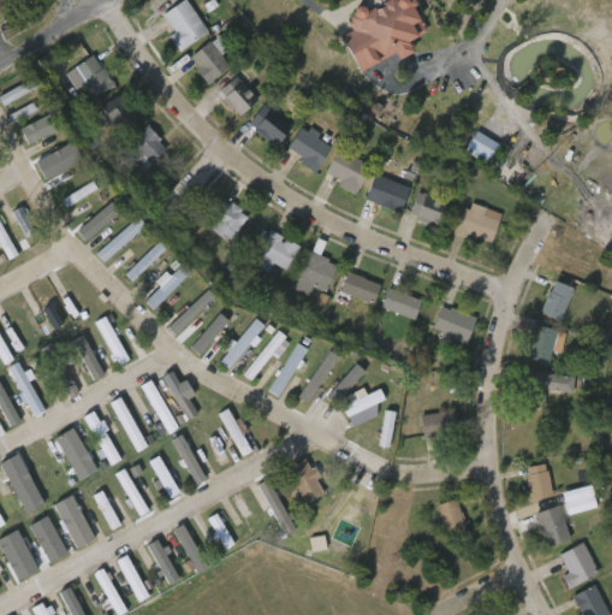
[(184,48),(161,15),(180,0),(189,0),(209,30),(184,48)]
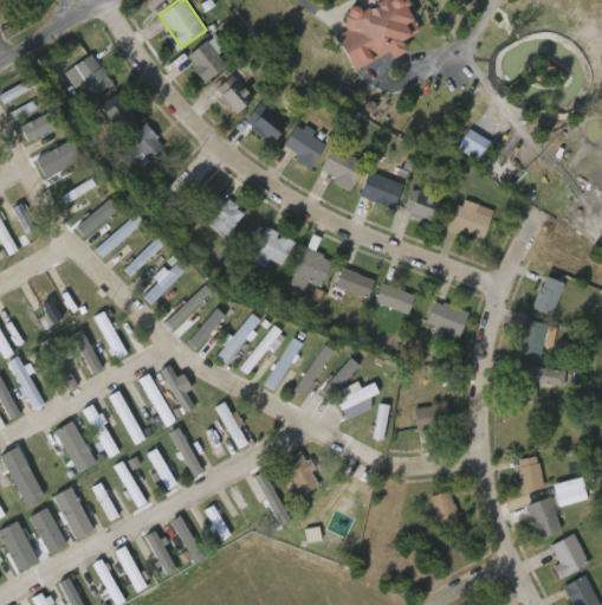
[(357,72),(392,55),(395,60),(410,52),(405,43),(424,33),(406,0),(392,0),(364,14),(362,10),(343,19),(350,32),(340,37),(357,72)]
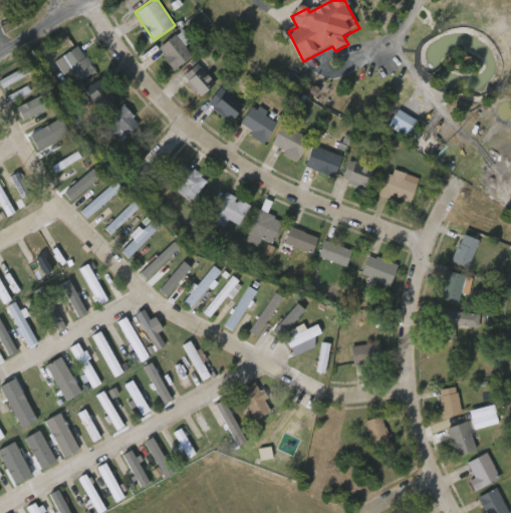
[(193,56),(173,69),(158,46),(179,33),(193,56)]
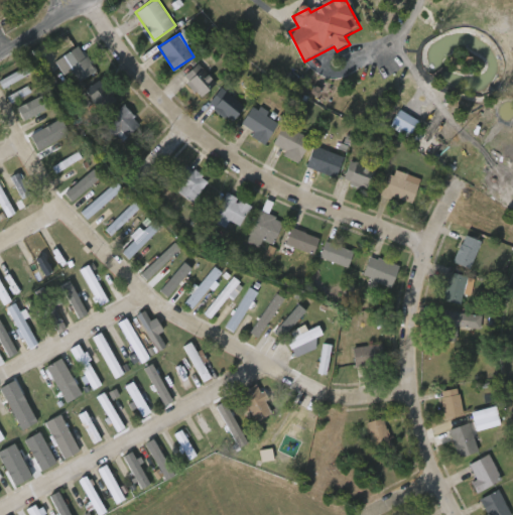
[(81,81),(62,55),(79,44),(96,70),(81,81)]
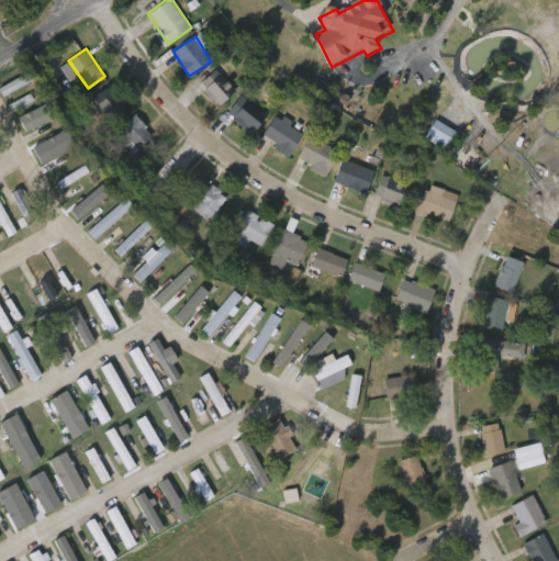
[(199,83),(214,68),(235,89),(220,104),(199,83)]
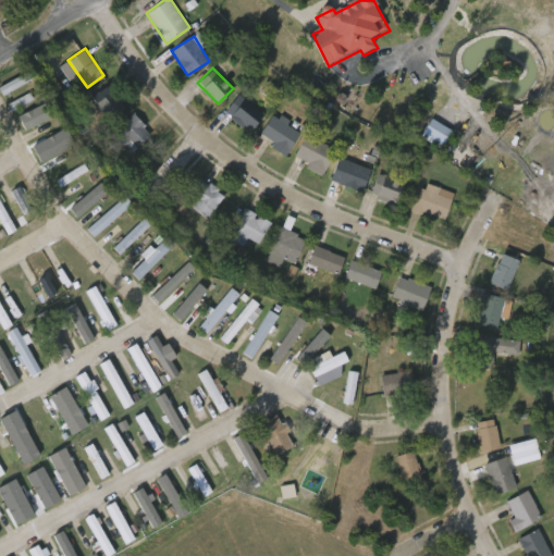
[(0,90),(0,85),(32,70),(37,79),(2,96),(0,90)]
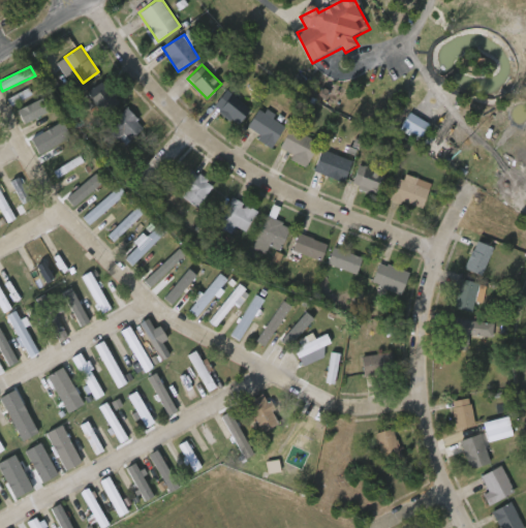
[(86,91),(102,79),(120,103),(103,116),(86,91)]
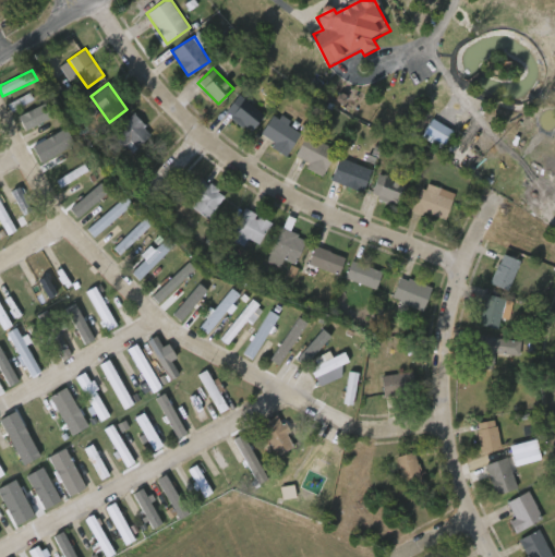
[(36,101),(11,110),(8,103),(33,94),(36,101)]
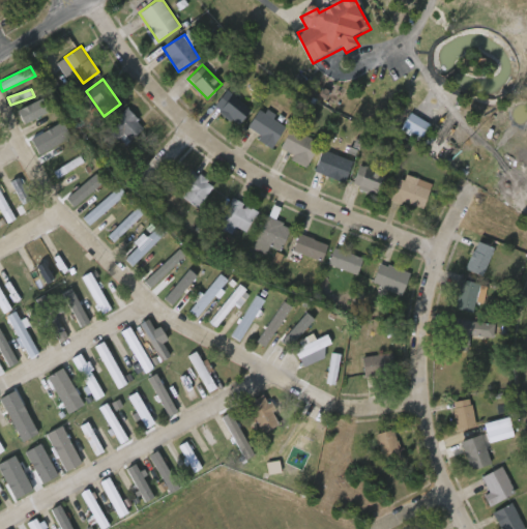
[(252,107),(242,124),(216,109),(226,92),(252,107)]
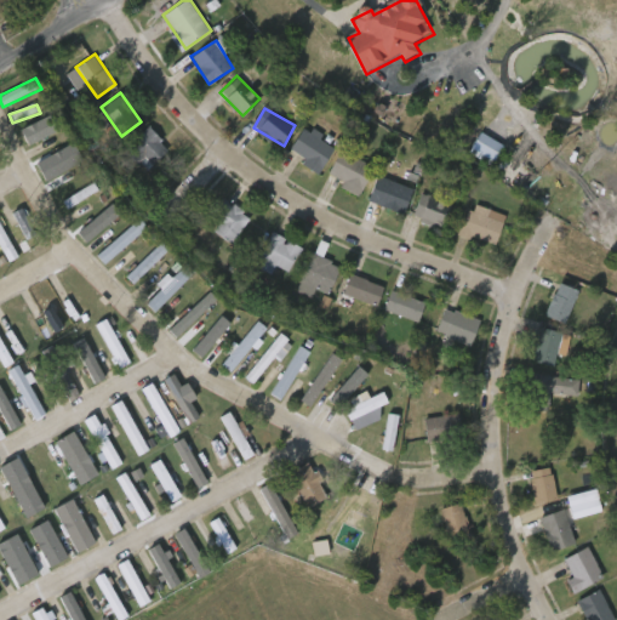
[(23,131),(32,147),(63,132),(56,117),(23,131)]
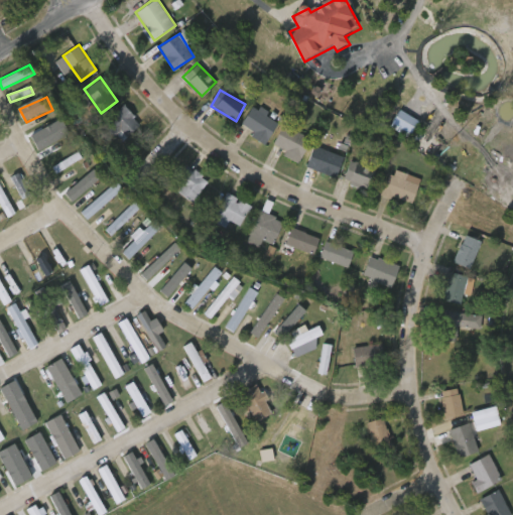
[(108,143),(96,131),(122,106),(140,124),(122,141),(116,135),(108,143)]
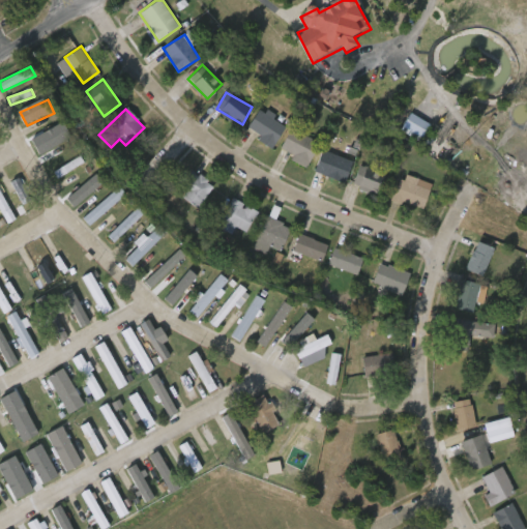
[(272,148),(244,131),(258,110),(286,126),(272,148)]
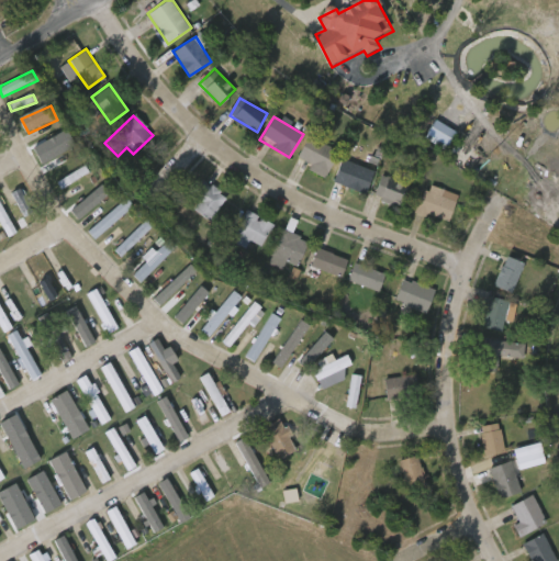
[(459,133),(438,121),(428,138),(449,150),(459,133)]
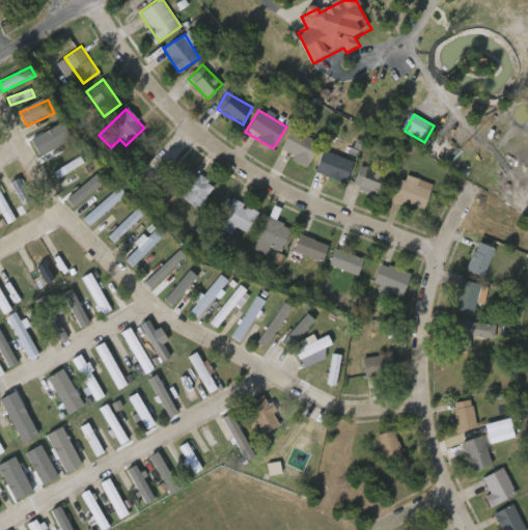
[(42,157),(74,140),(65,123),(33,140),(42,157)]
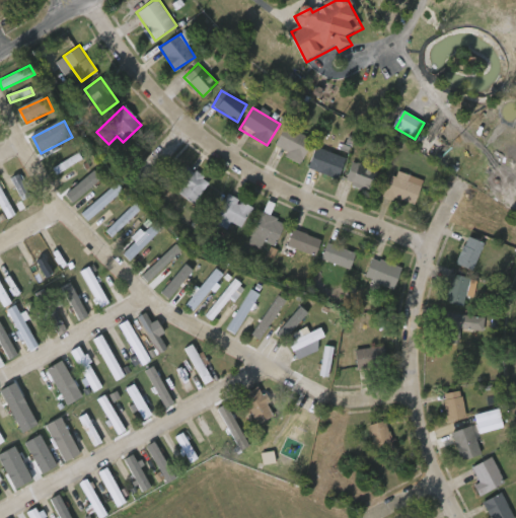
[(299,162),(271,146),(283,125),(311,142),(299,162)]
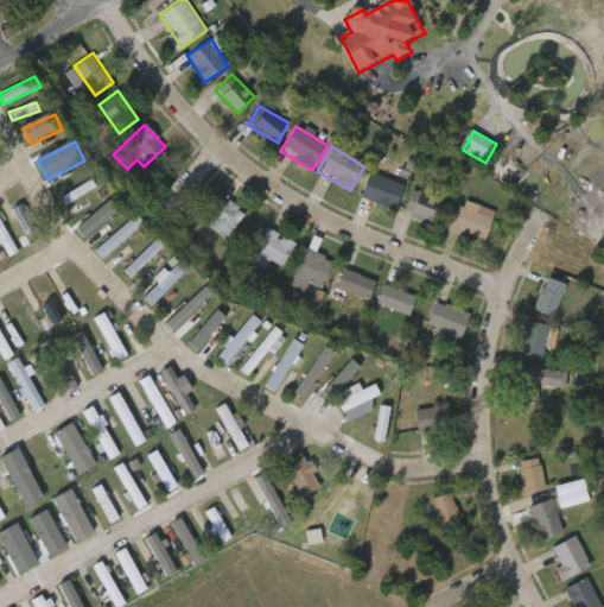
[(358,197),(367,172),(405,185),(395,210),(358,197)]
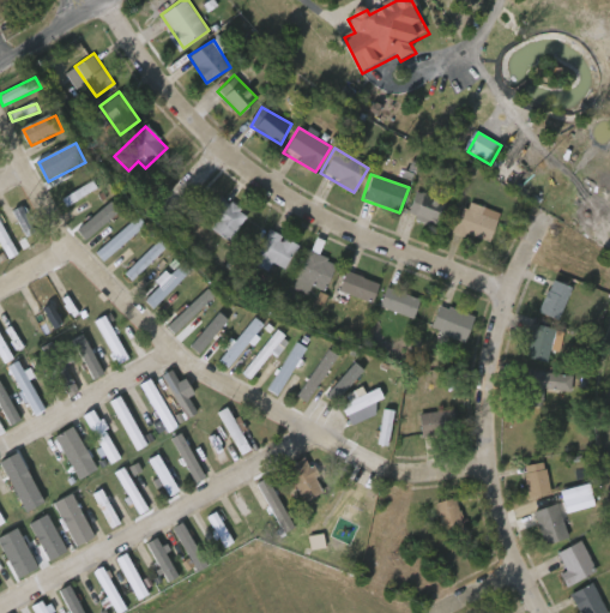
[(100,192),(97,185),(65,198),(68,206),(100,192)]
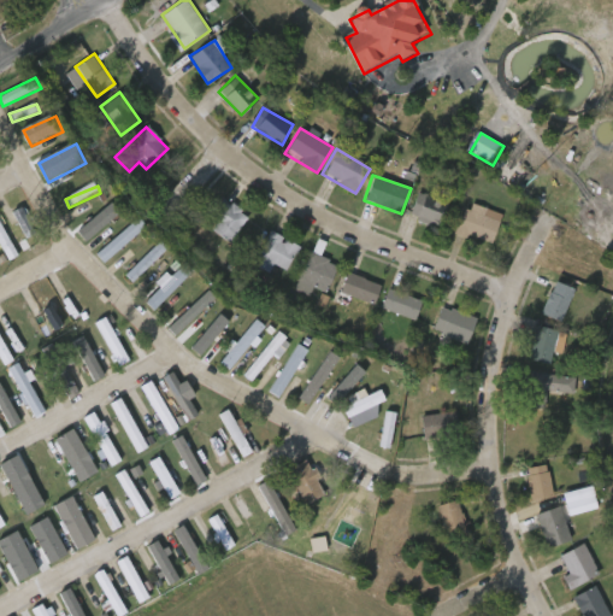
[(501,213),(491,244),(408,216),(413,201),(425,206),(428,200),(448,207),(452,197),(501,213)]
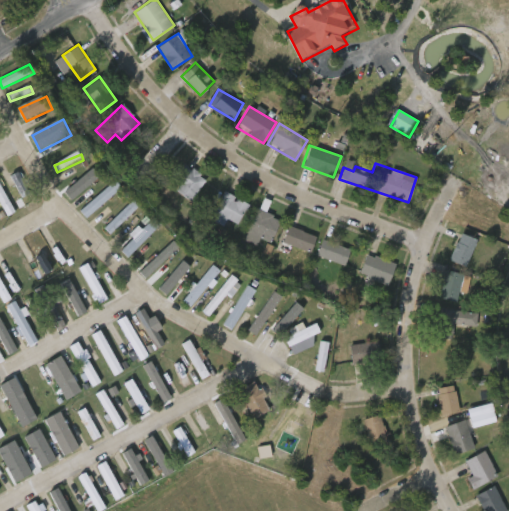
[(189,202),(175,191),(180,185),(174,180),(186,164),(206,179),(189,202)]
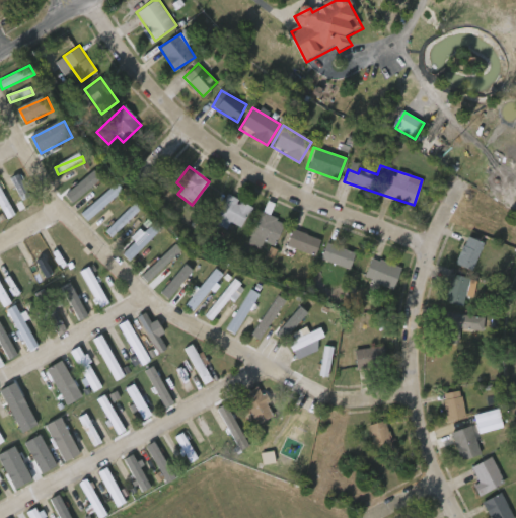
[(25,201),(7,180),(16,172),(34,193),(25,201)]
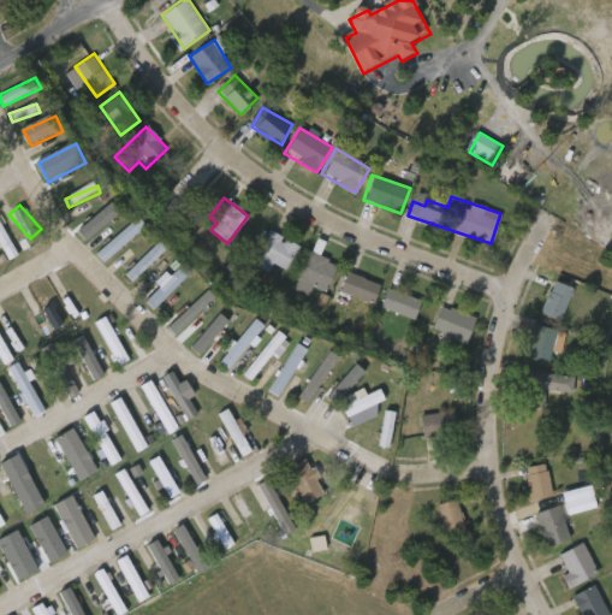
[(123,216),(114,205),(79,231),(87,242),(123,216)]
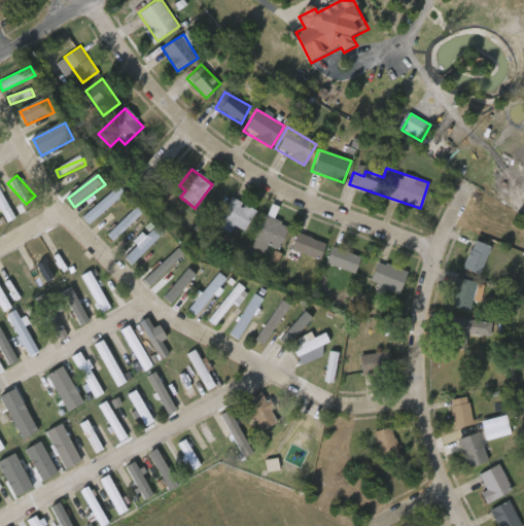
[(125,193),(91,225),(82,217),(116,184),(125,193)]
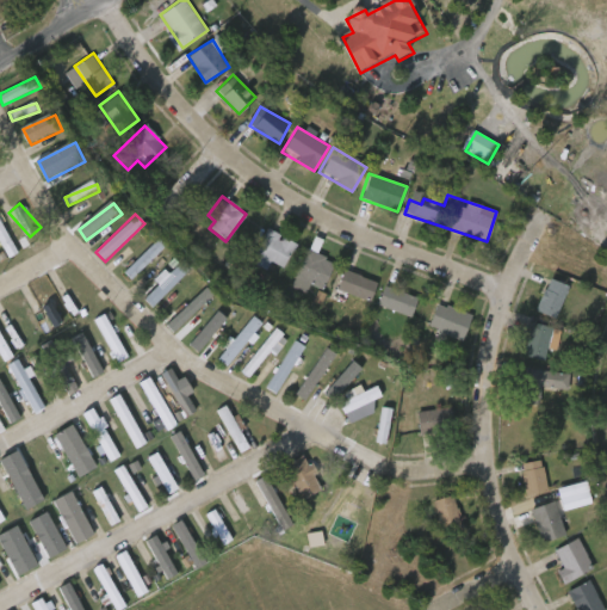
[(0,239),(0,220),(23,250),(13,257),(0,239)]
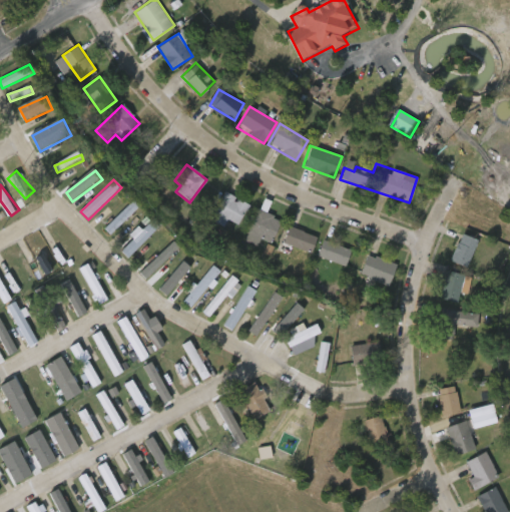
[(228,219),(224,226),(210,219),(225,192),(248,205),(238,225),(228,219)]
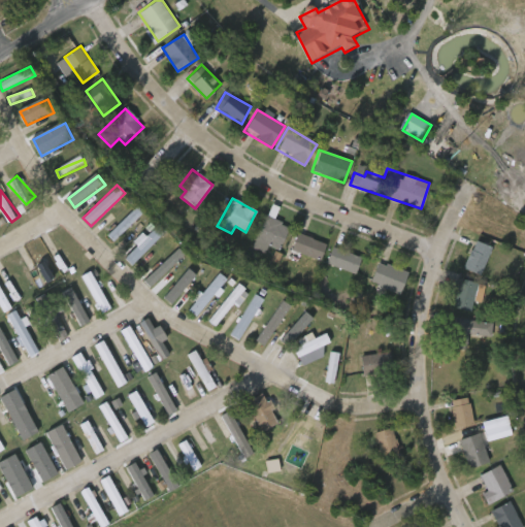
[(106,235),(136,206),(142,212),(113,241),(106,235)]
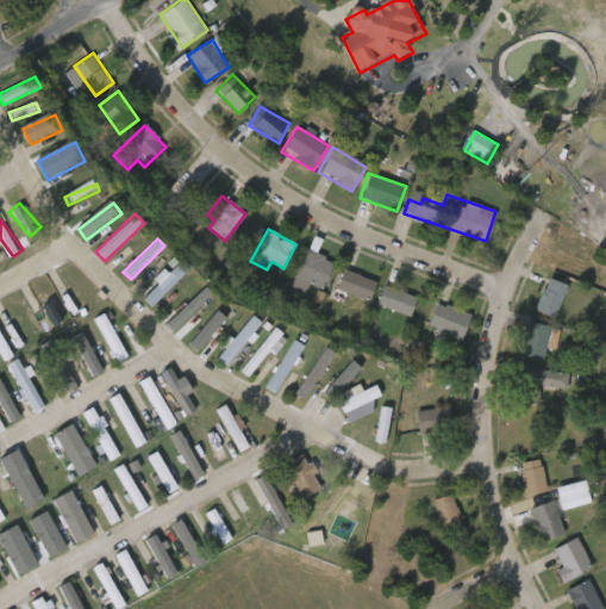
[(332,259),(323,292),(294,284),(303,250),(332,259)]
